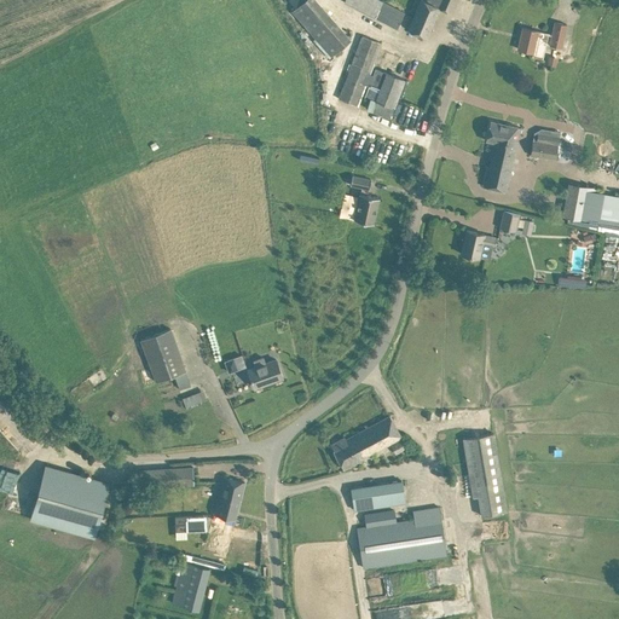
[(331,56),(350,40),(314,0),(302,0),(291,11),(331,56)]
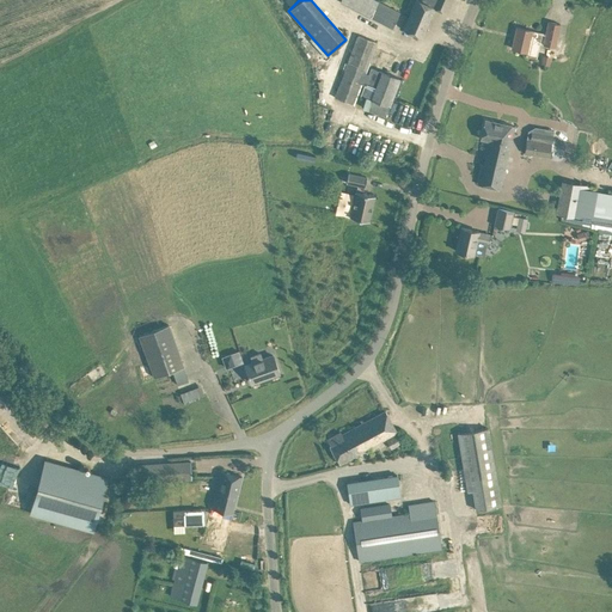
[(422,0),(422,1),(418,0),(415,0),(403,29),(421,37),(434,7),(446,12),(451,0),(422,0)]
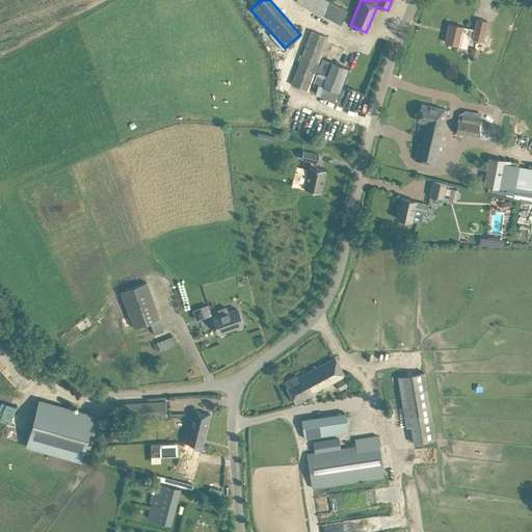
[(329,1),(322,14),(341,24),(348,10),(329,1)]
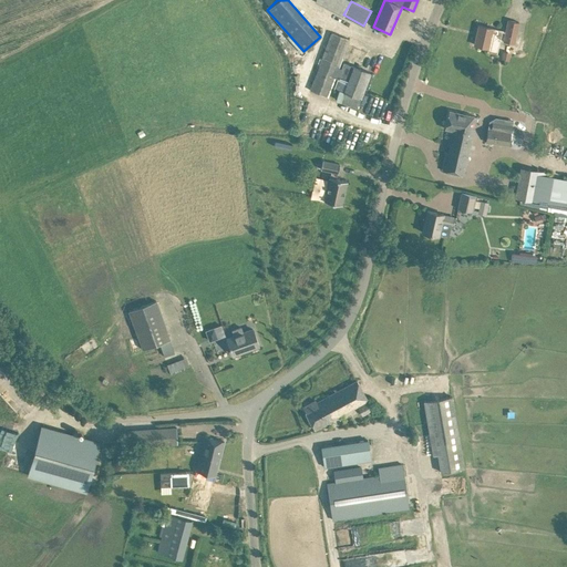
[(514,43),(518,22),(507,20),(503,41),(514,43)]
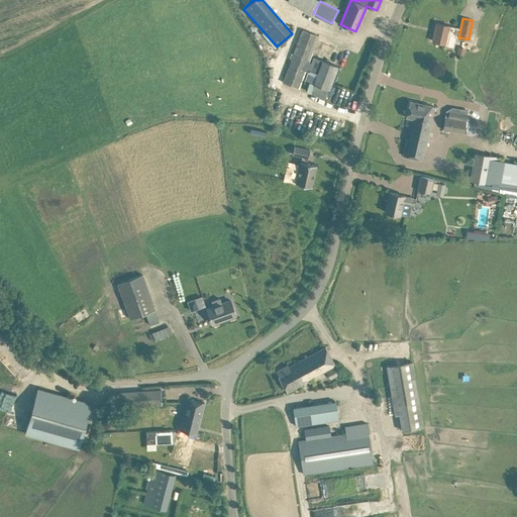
[(432,40),(442,42),(445,43),(447,35),(452,36),(454,27),(436,23),(432,40)]
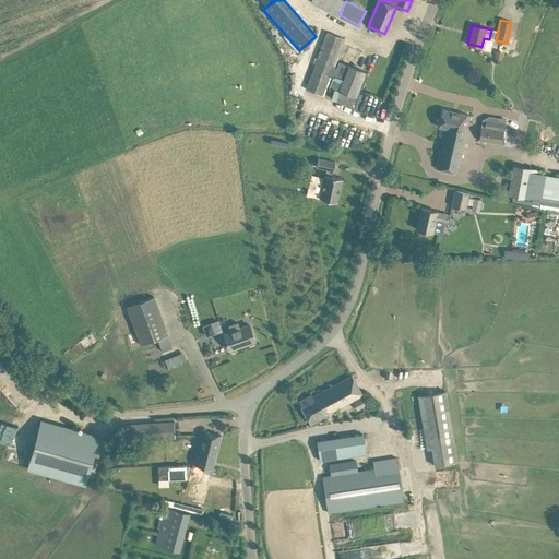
[(333,67),(342,43),(344,38),(326,32),(306,88),(323,95),(330,76),(333,78),(330,86),(334,88),(331,97),(335,99),(352,106),(365,71),(348,66),(339,62),(336,68),(333,67)]
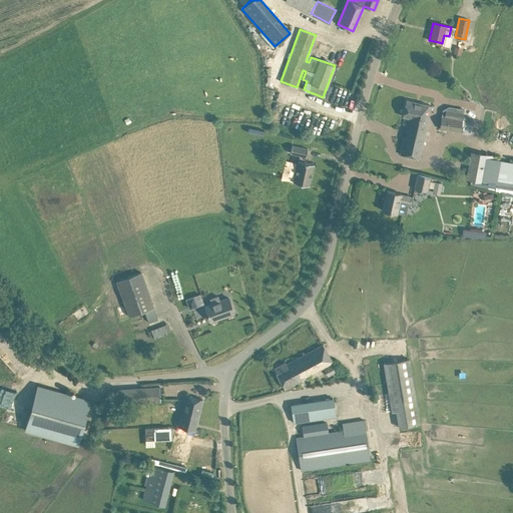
[(419,158),(432,105),(406,99),(403,116),(408,117),(405,131),(407,132),(406,138),(404,137),(400,153),(410,155),(419,158)]
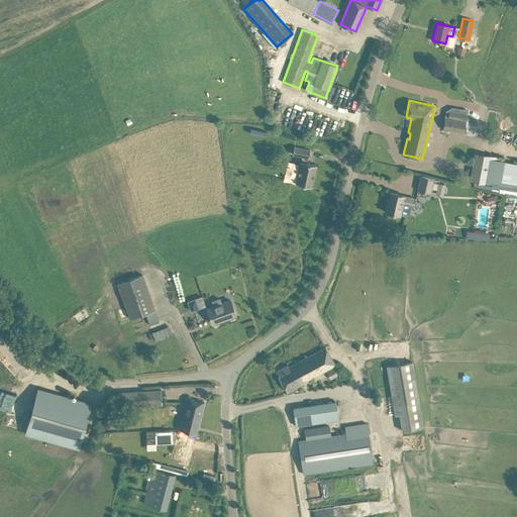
[(442,129),(463,133),(468,113),(450,111),(445,115),(442,129)]
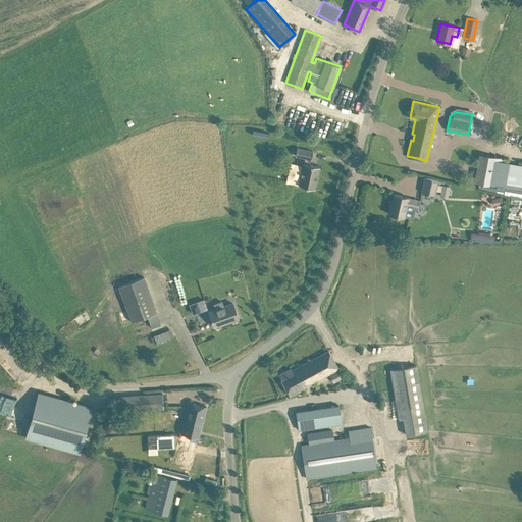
[(295,156),(305,158),(304,163),(303,163),(299,185),(314,189),(319,166),(309,164),(310,159),(311,159),(313,151),(297,148),(295,156)]
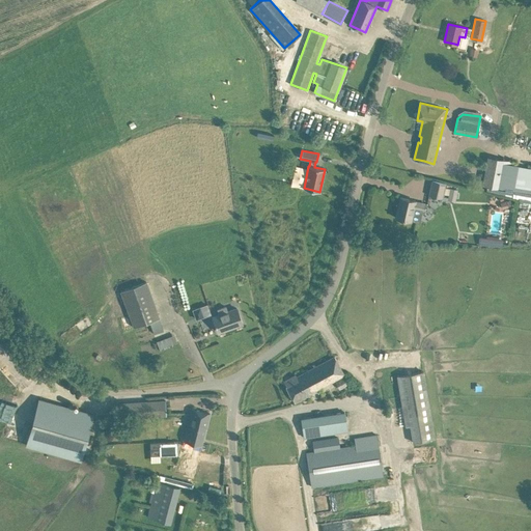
[(481,185),(513,190),(518,165),(516,165),(516,162),(486,156),(481,185)]
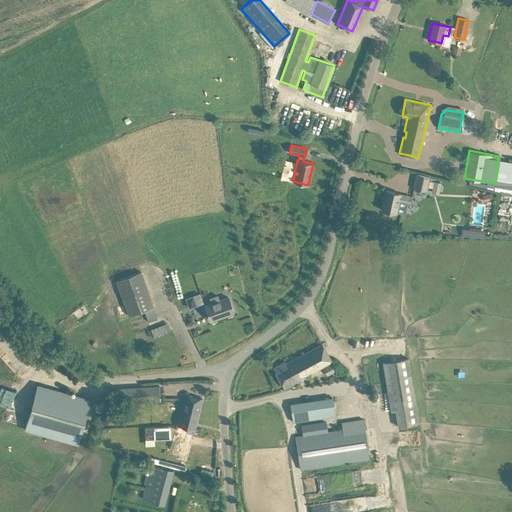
[(426,191),(430,176),(416,173),(413,188),(426,191)]
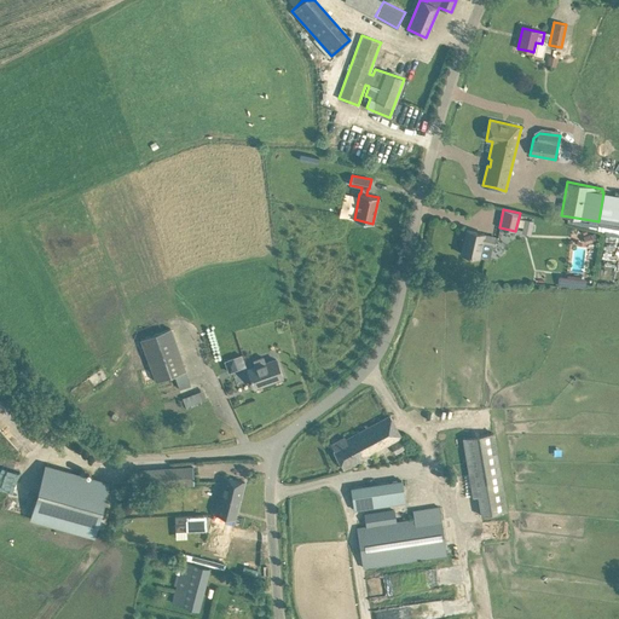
[(530,235),(533,220),(524,218),(520,232),(530,235)]
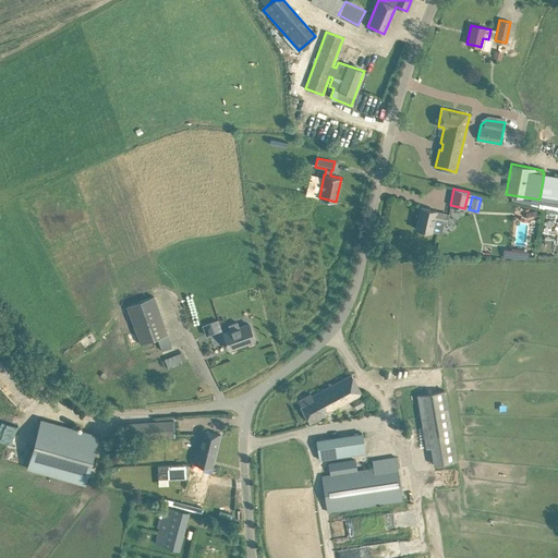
[(440,232),(443,221),(445,221),(446,214),(436,211),(436,210),(420,207),(415,228),(432,232),(432,231),(440,232)]
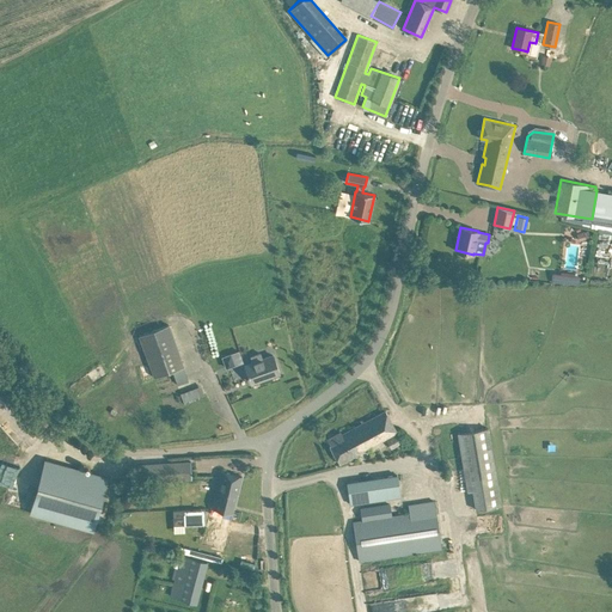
[(552,280),(579,285),(581,276),(554,271),(552,280)]
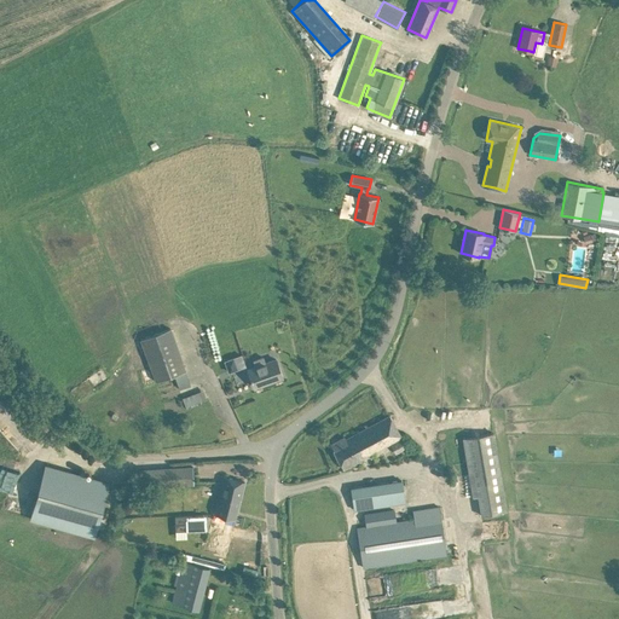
[(185,370),(169,328),(139,340),(155,381),(185,370)]
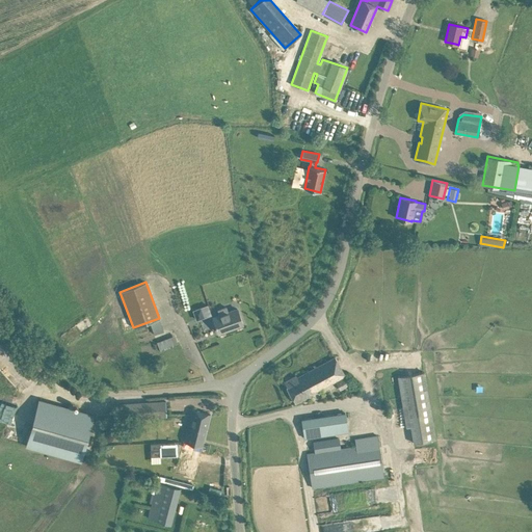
[(208,304),(203,307),(206,317),(211,315),(208,304)]
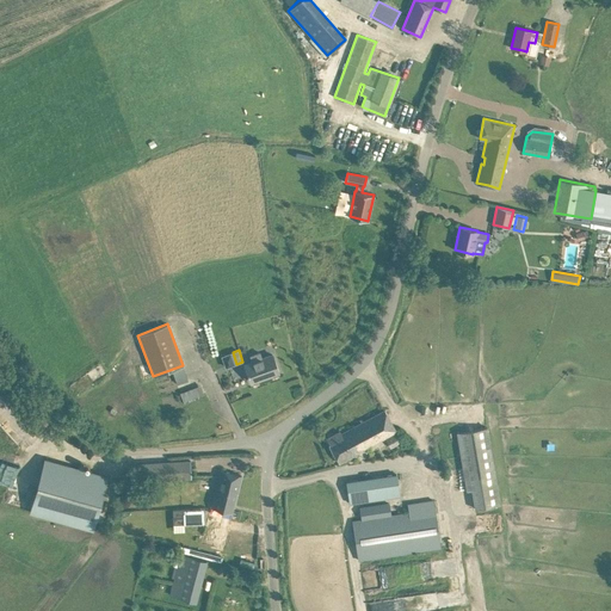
[(252,362),(245,364),(251,382),(279,371),(272,355),(261,358),(260,352),(251,356),(252,362)]
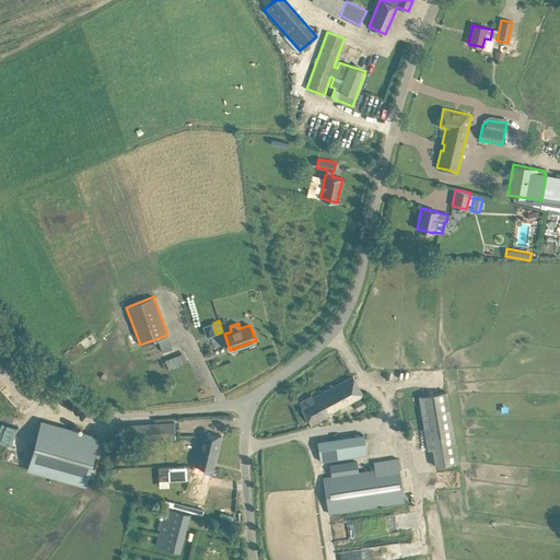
[(165,359),(168,368),(188,360),(185,351),(165,359)]
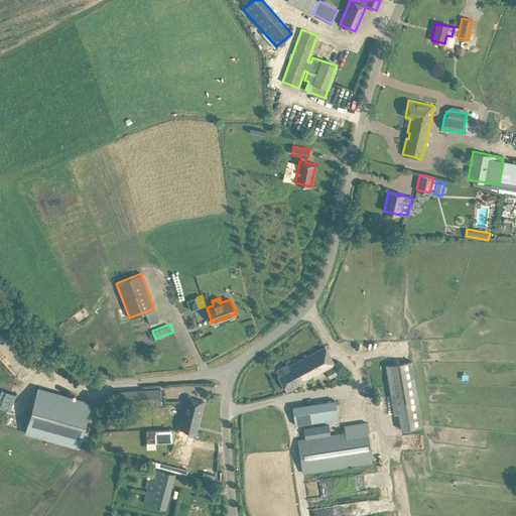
[(300,382),(334,366),(325,347),(288,366),(287,365),(276,371),(286,391),(301,384),(300,382)]
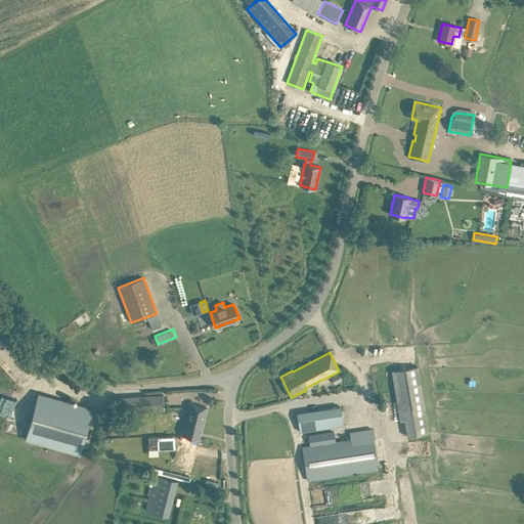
[(406,436),(429,432),(418,366),(391,370),(399,421),(404,420),(406,436)]
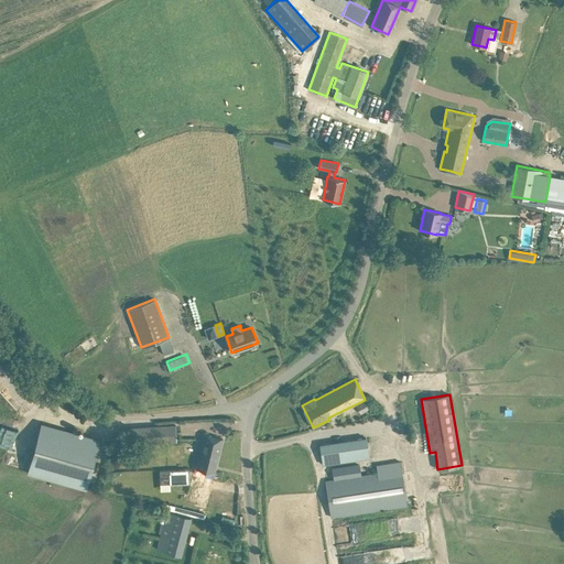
[(8,423),(3,444),(15,446),(20,425),(8,423)]
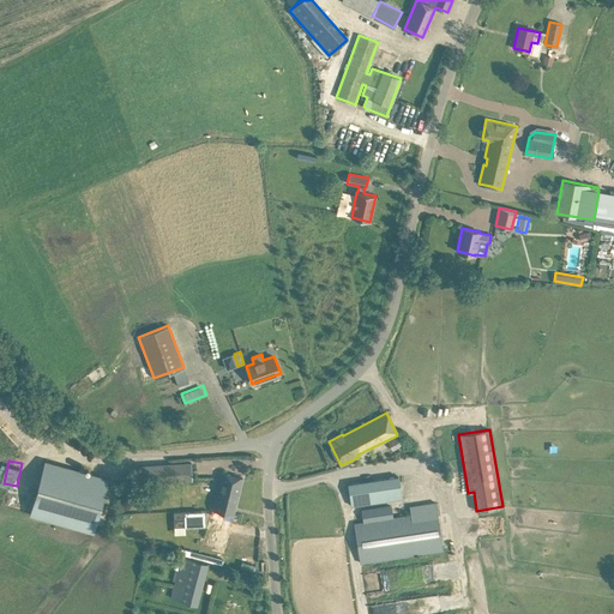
[(41,475),(29,515),(94,533),(104,492),(108,481),(44,463),(41,475)]
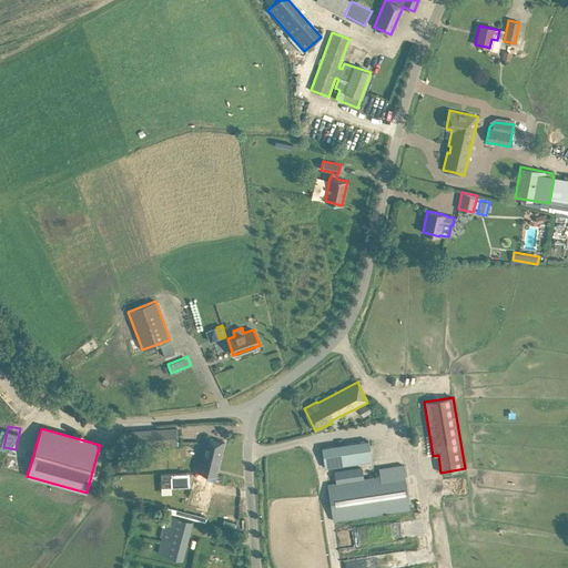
[(180,428),(124,432),(125,445),(181,442),(180,428)]
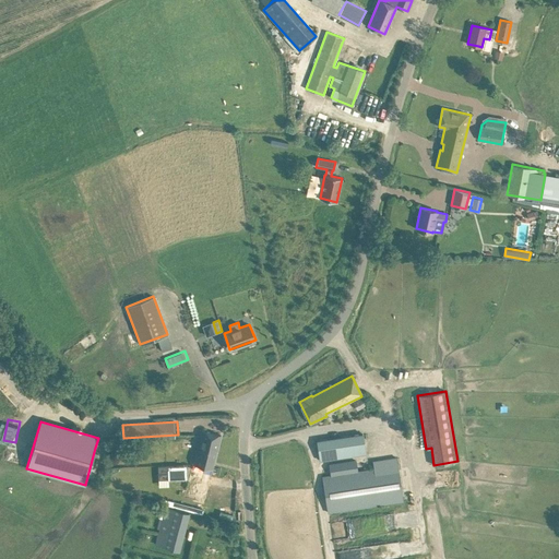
[(202,429),(185,497),(203,502),(221,435),(202,429)]
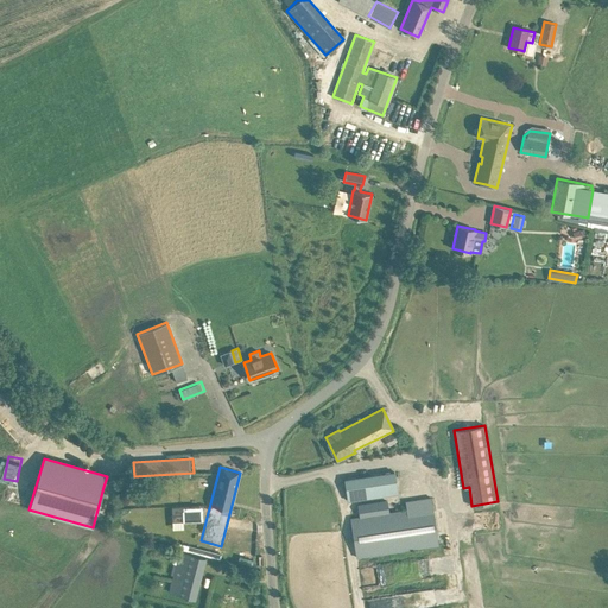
[(348,500),(398,493),(394,472),(344,479),(348,500)]
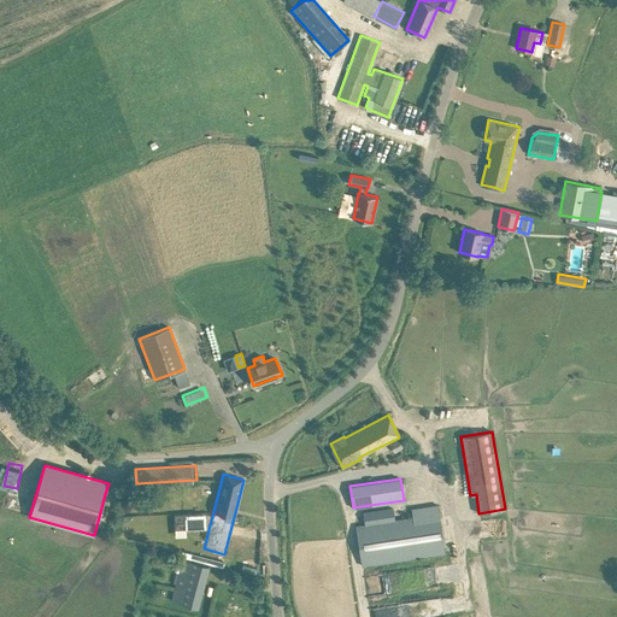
[(445,553),(444,541),(438,505),(411,509),(412,517),(394,521),(392,507),(375,511),(364,512),(365,524),(356,527),(362,565),(445,553)]
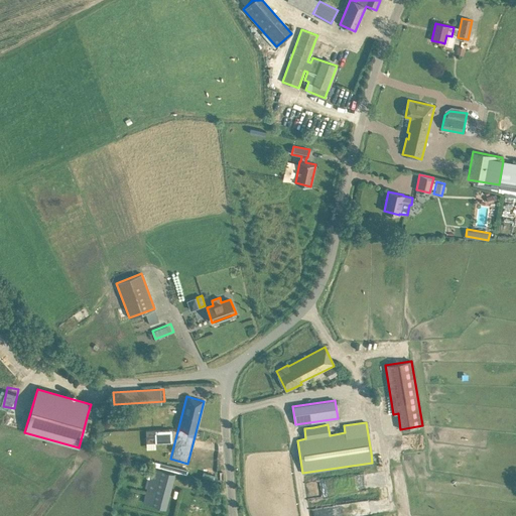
[(171,440),(171,429),(147,428),(146,447),(156,447),(156,440),(171,440)]
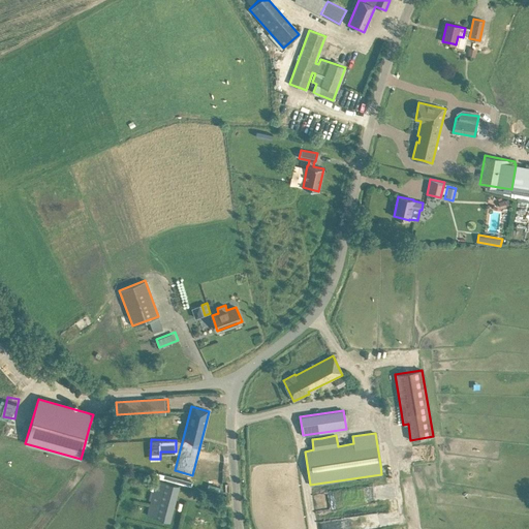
[(179,485),(168,483),(156,479),(147,515),(169,521),(179,485)]
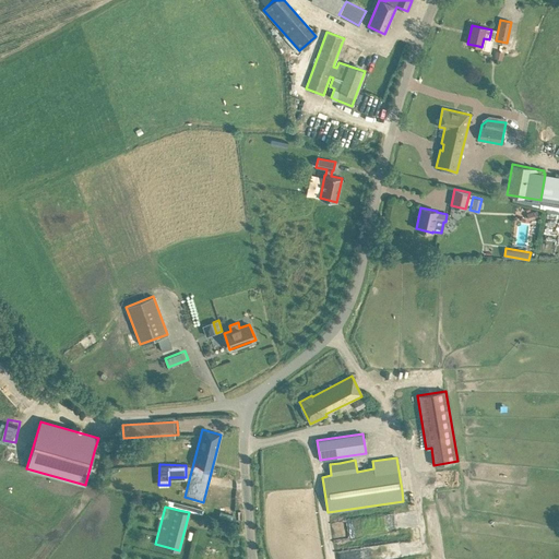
[(394,557),(423,554),(421,539),(393,542),(394,557)]
